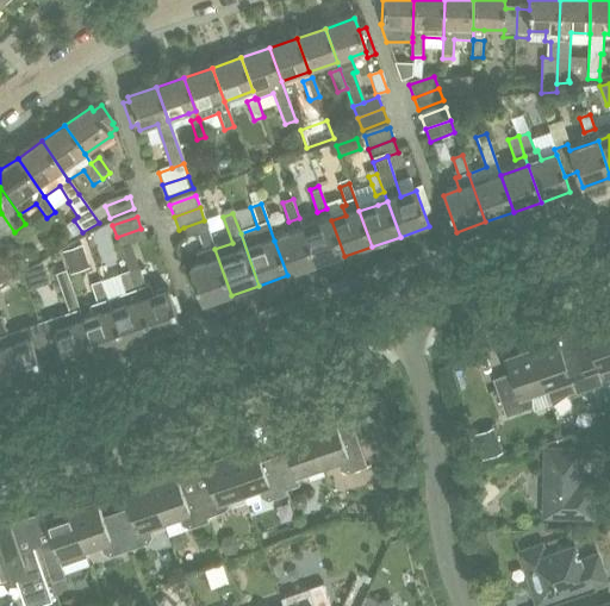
[(209,232),(204,220),(184,227),(187,239),(199,236),(205,252),(197,255),(200,266),(190,269),(203,305),(231,295),(215,249),(209,232)]
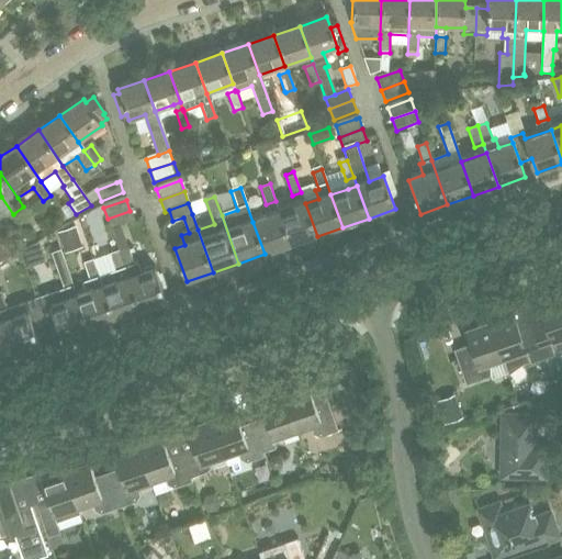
[(317,236),(305,203),(280,213),(291,245),(317,236)]
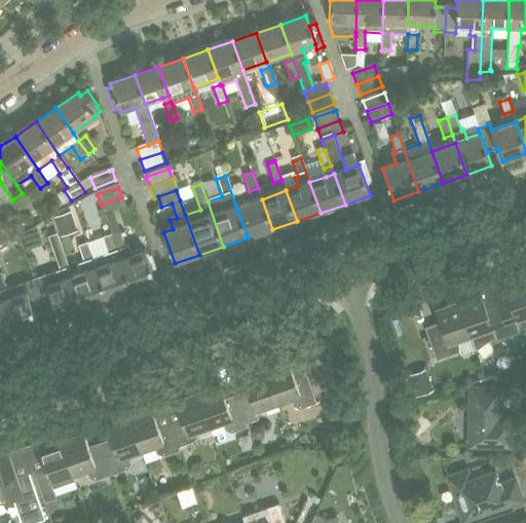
[(125,208),(121,197),(101,204),(104,215),(125,208)]
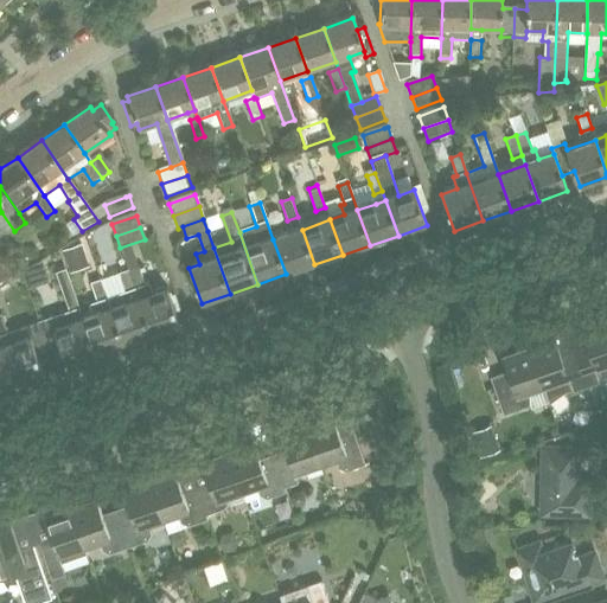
[(286,274),(314,264),(302,230),(273,239),(286,274)]
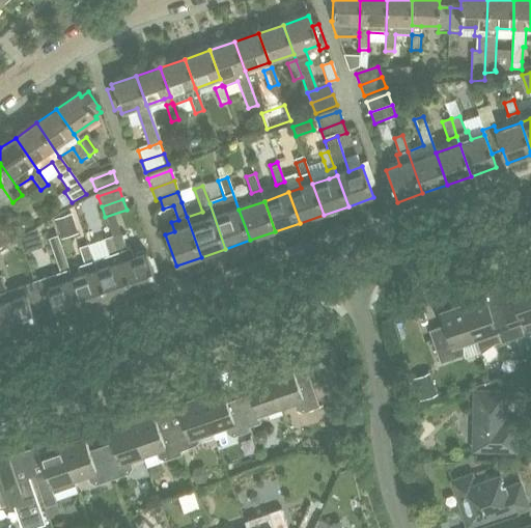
[(57,230),(73,225),(68,213),(53,218),(57,230)]
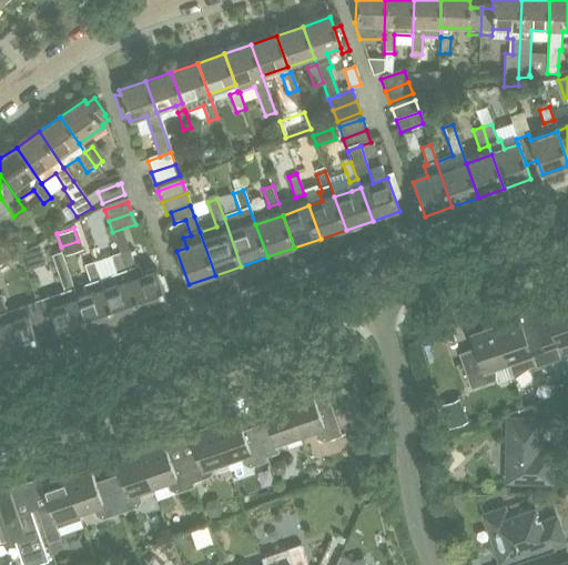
[(120,255),(141,315),(168,305),(156,272),(142,276),(140,268),(135,269),(130,252),(120,255)]
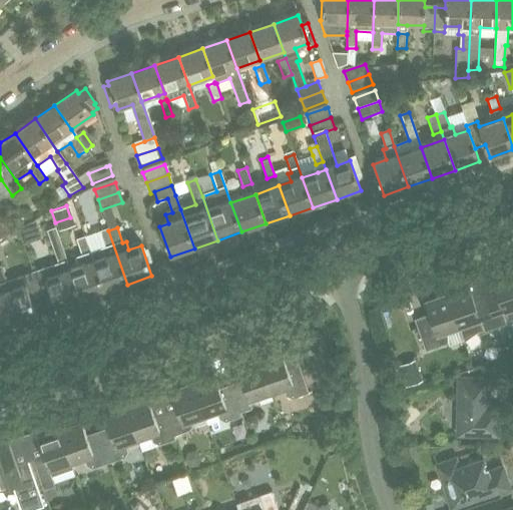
[(56,309),(79,301),(69,270),(55,229),(47,232),(58,265),(54,266),(57,275),(46,278),(43,269),(32,273),(41,300),(51,296),(56,309)]
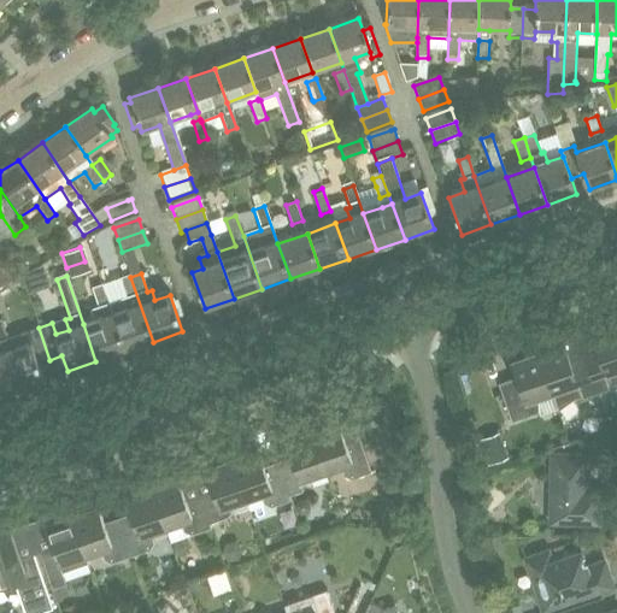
[(128,299),(109,305),(124,352),(153,342),(130,277),(122,281),(128,299)]
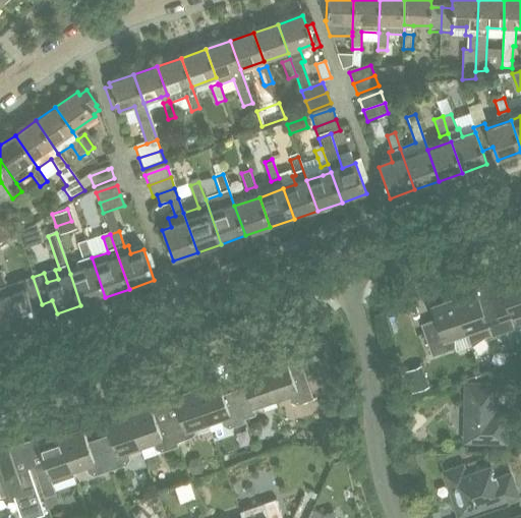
[(81,271),(70,274),(80,305),(105,297),(92,257),(87,242),(77,245),(82,261),(78,262),(81,271)]
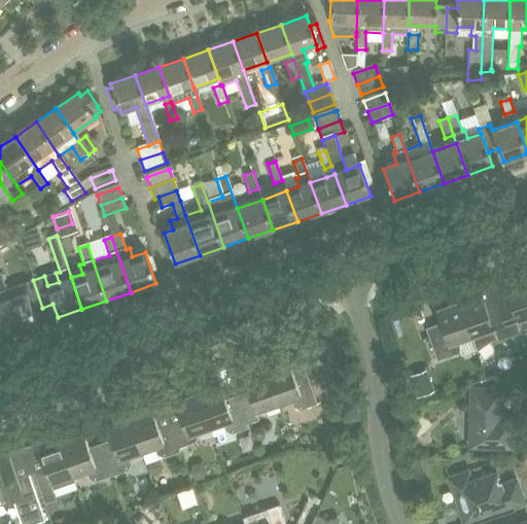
[(501,280),(491,283),(511,339),(526,333),(526,275),(526,276),(522,273),(507,278),(506,283),(504,283),(503,281),(501,280)]
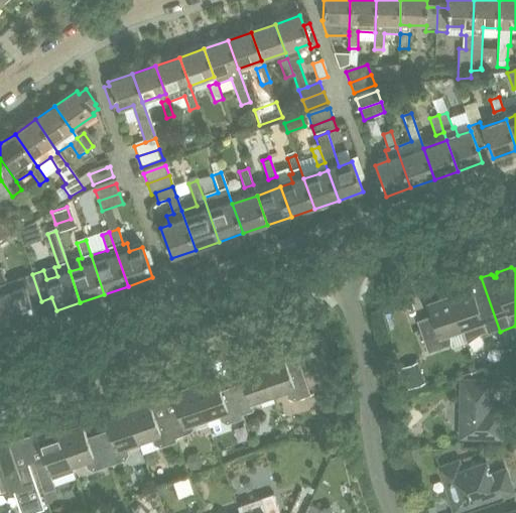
[(32,304),(41,301),(32,274),(6,283),(1,268),(0,268),(0,292),(12,327),(36,318),(32,304)]
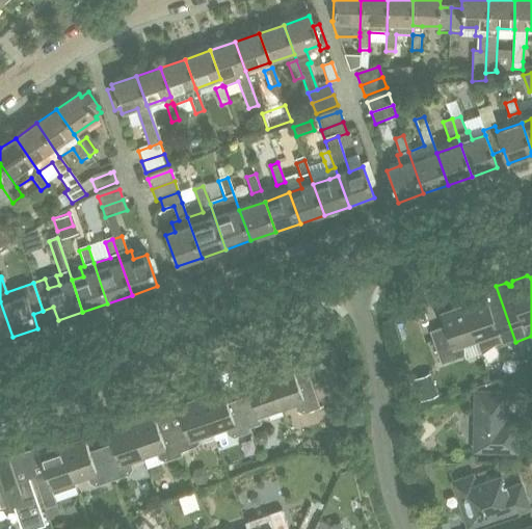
[(463,302),(462,302),(476,339),(481,354),(495,345),(496,348),(515,342),(496,286),(486,290),(485,292),(486,294),(484,295),(479,292),(466,297),(463,302)]
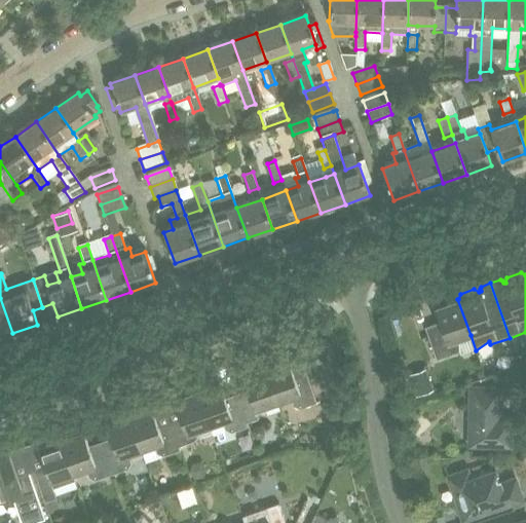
[(0,337),(12,333),(0,298),(0,337)]
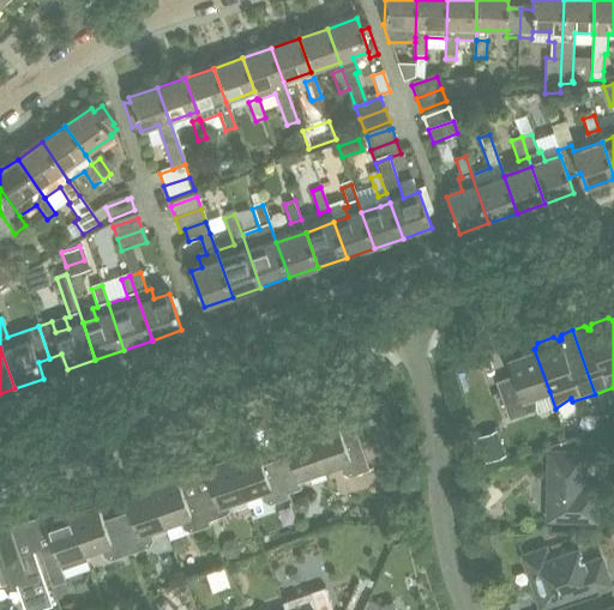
[(536,411),(535,394),(549,391),(534,349),(507,358),(516,382),(498,388),(509,421),(536,411)]
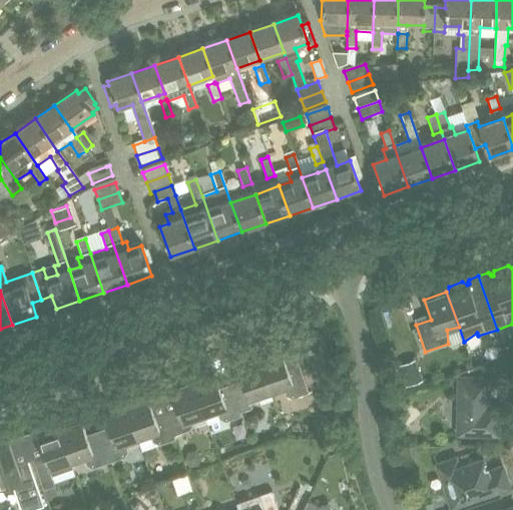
[(281,350),(259,358),(271,392),(283,388),(286,397),(292,400),(309,394),(299,366),(288,370),(281,350)]
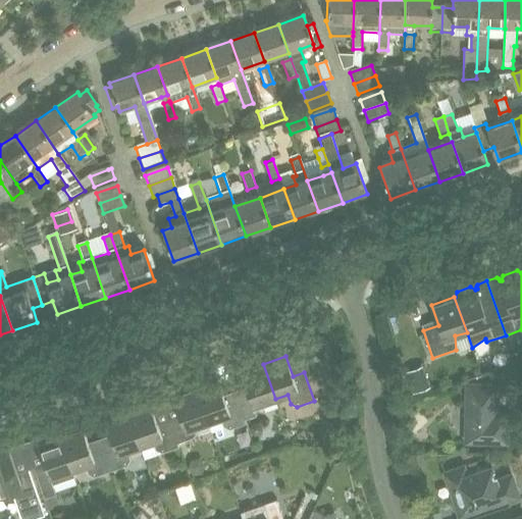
[(248,392),(237,396),(245,420),(256,416),(253,407),(275,399),(263,364),(241,371),(248,392)]
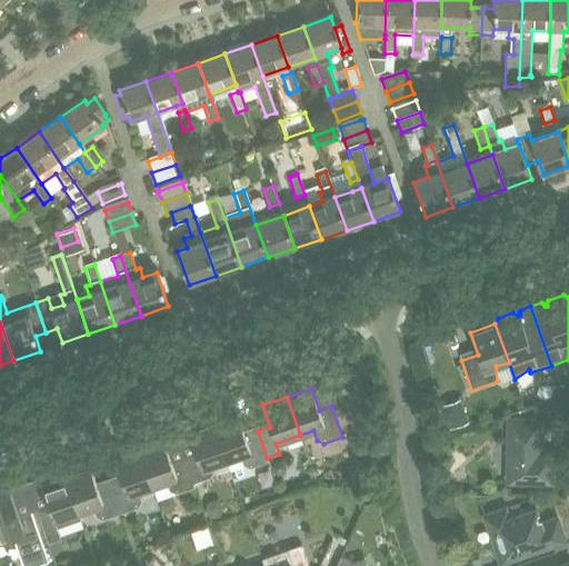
[(471,421),(461,397),(441,405),(449,429),(471,421)]
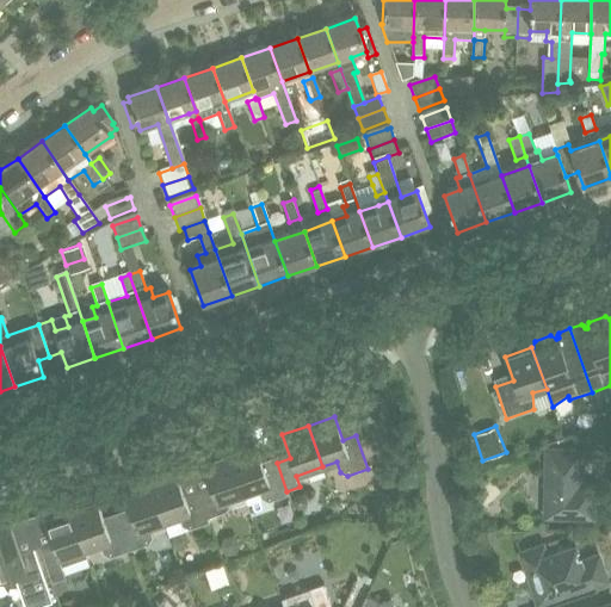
[(288,496),(287,491),(277,463),(264,468),(255,444),(229,453),(244,494),(258,489),(261,500),(269,503),(288,496)]
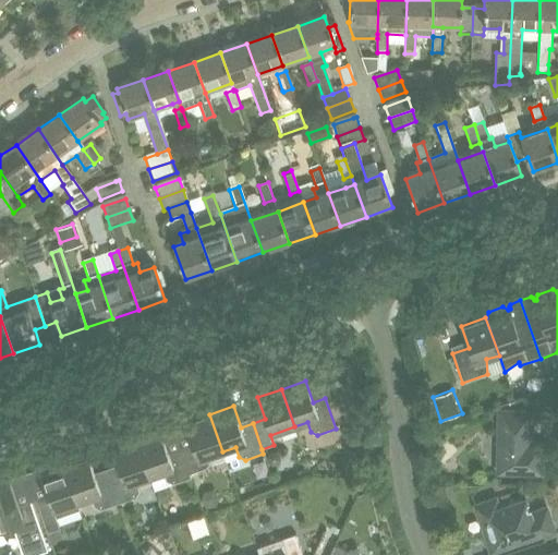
[(542,445),(529,445),(530,414),(499,413),(498,474),(542,475),(542,445)]
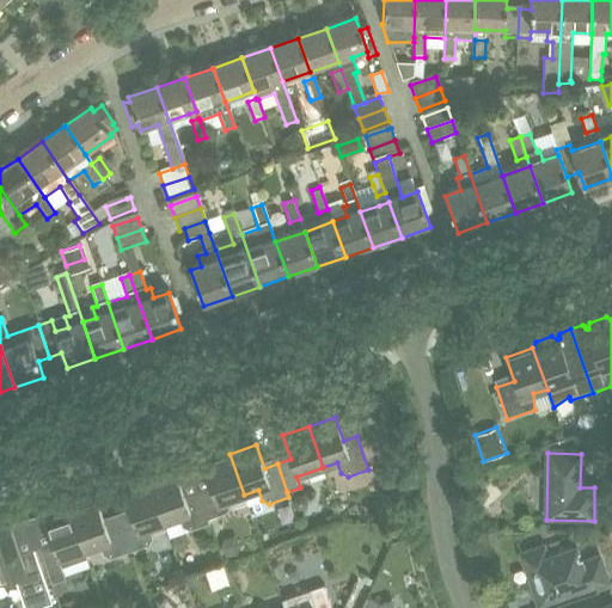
[(210,487),(197,492),(207,520),(226,513),(228,510),(230,505),(228,501),(244,495),(230,454),(202,464),(210,487)]
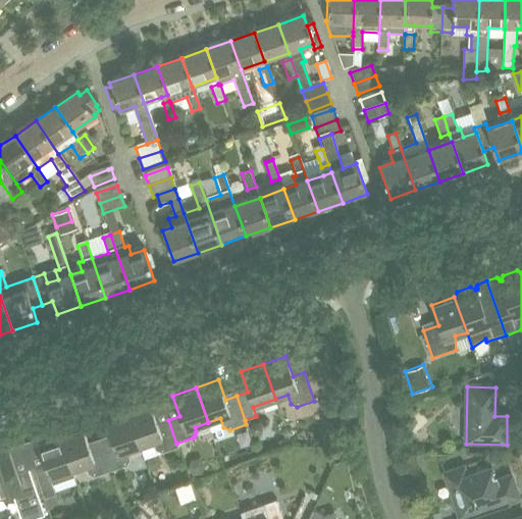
[(150,403),(127,411),(140,447),(152,442),(155,451),(161,454),(178,448),(176,444),(168,420),(157,423),(150,403)]
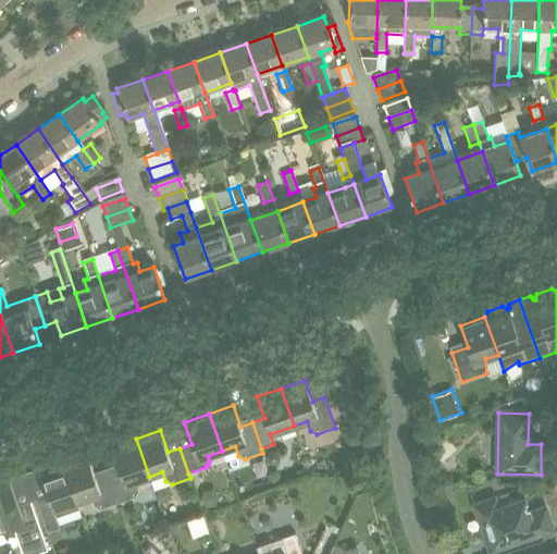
[(114,444),(115,446),(112,447),(120,469),(108,474),(119,503),(136,497),(139,491),(136,481),(149,477),(136,439),(133,440),(132,438),(128,436),(115,441),(114,444)]
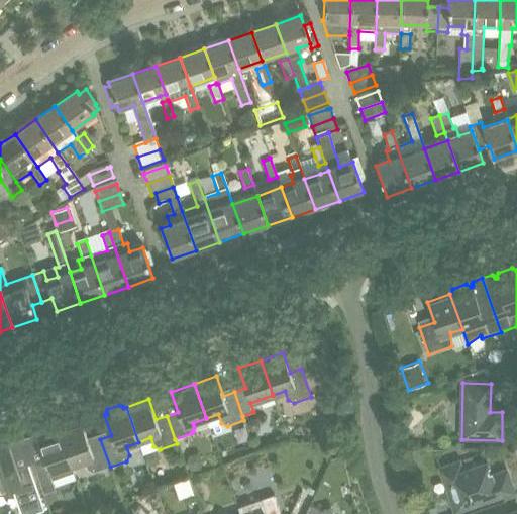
[(82,423),(60,430),(72,466),(84,461),(87,470),(93,473),(110,467),(100,439),(89,443),(82,423)]
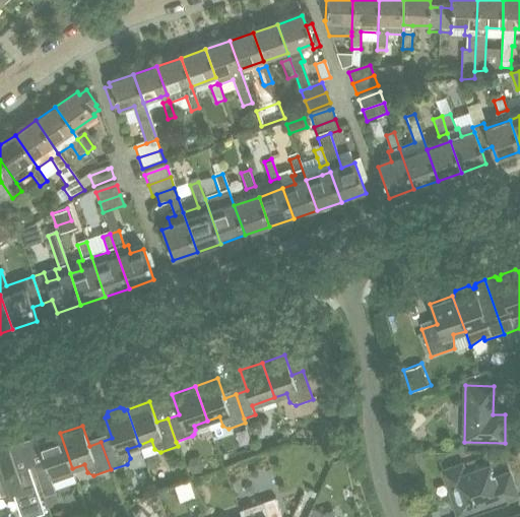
[(60,433),(57,434),(53,431),(41,436),(40,440),(38,441),(45,461),(33,465),(43,494),(54,490),(52,483),(74,475),(72,468),(60,433)]
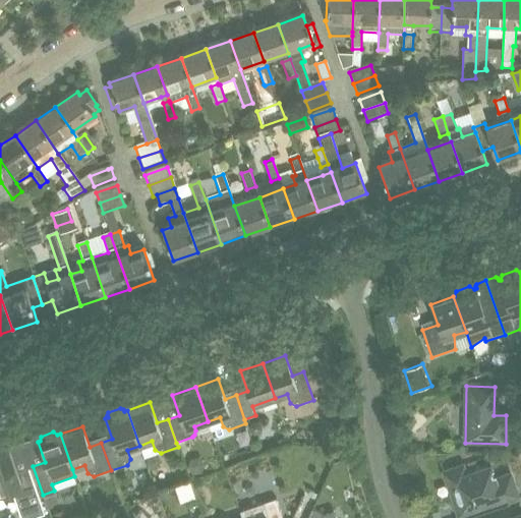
[(16,472),(9,452),(0,454),(0,494),(11,491),(20,517),(35,517),(45,514),(38,497),(43,495),(33,466),(16,472)]
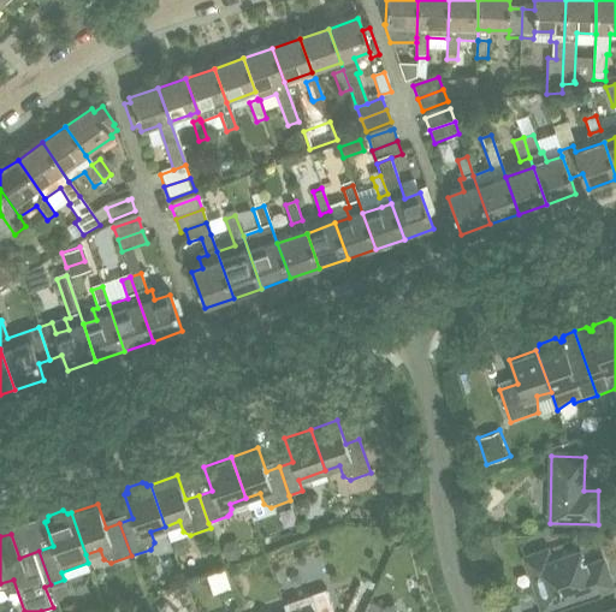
[(497,547),(497,536),(484,536),(484,547),(497,547)]
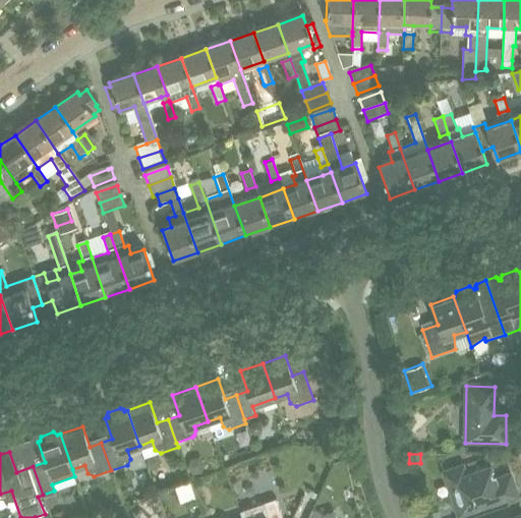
[(518,497),(512,481),(510,475),(495,480),(489,467),(468,474),(464,463),(443,471),(459,517),(518,497)]
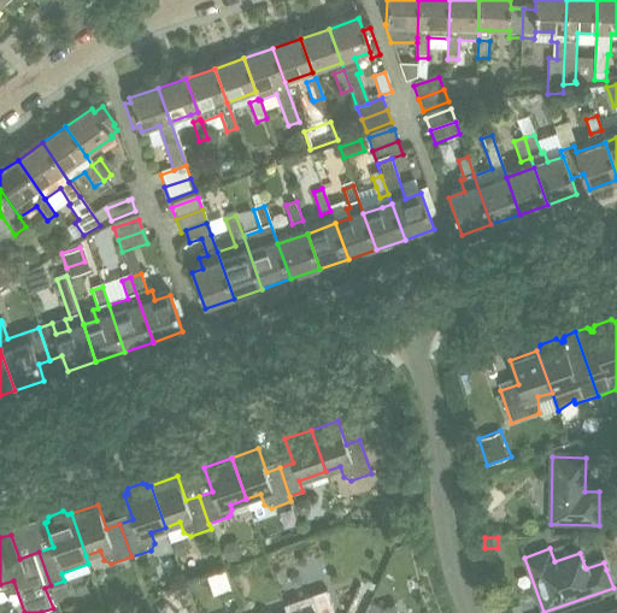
[(187,584),(191,593),(209,587),(205,578),(187,584)]
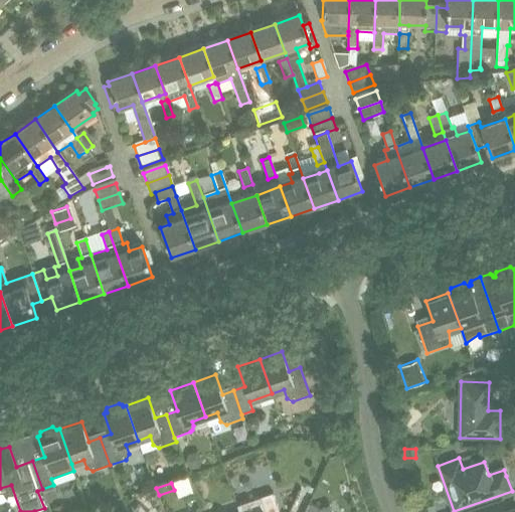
[(279,511),(273,494),(253,500),(236,506),(238,511),(279,511)]
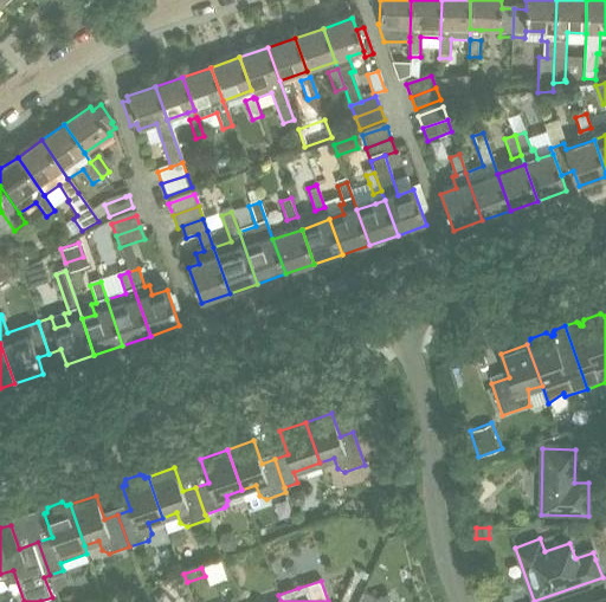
[(605,601),(605,600),(601,601),(594,601),(591,590),(558,601),(605,601)]
